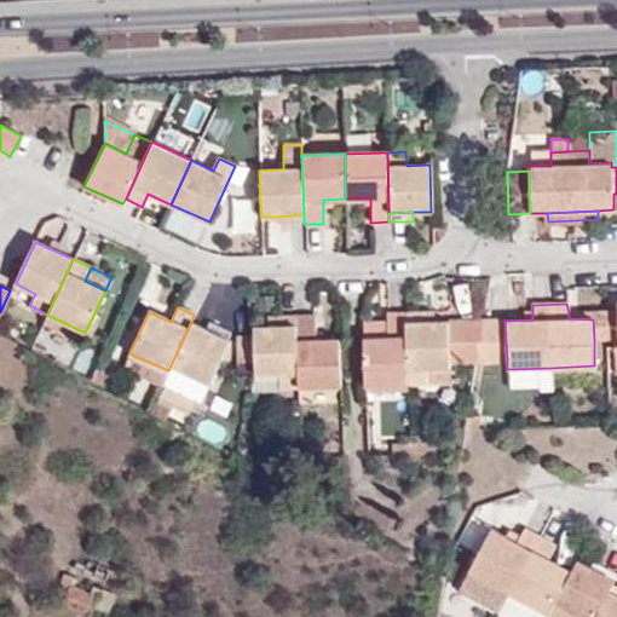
[(433,323),(432,311),(405,312),(405,323),(433,323)]
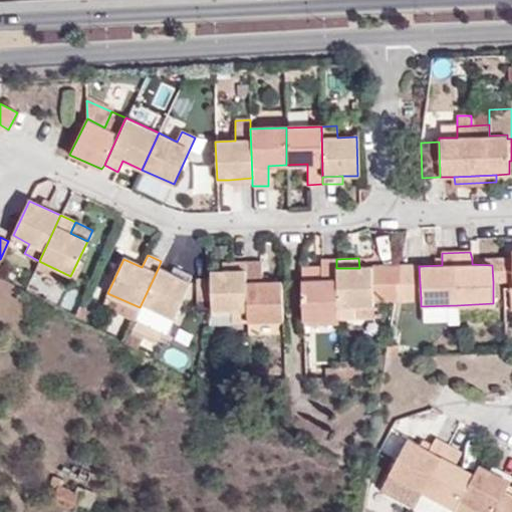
[(321,265),(321,280),(302,281),(303,320),(337,318),(336,268),(336,259),(320,260),(321,265)]
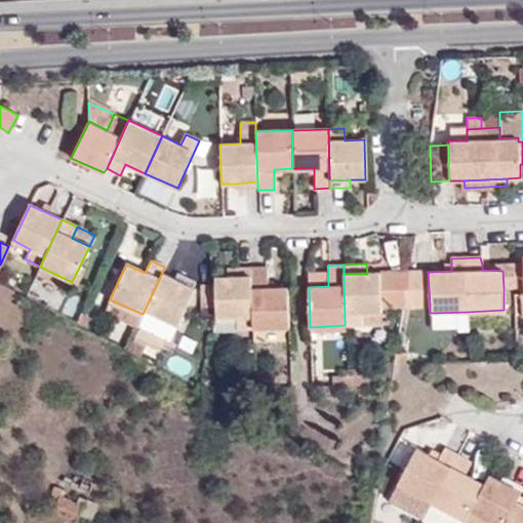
[(513,288),(512,266),(504,266),(503,271),(504,288),(513,288)]
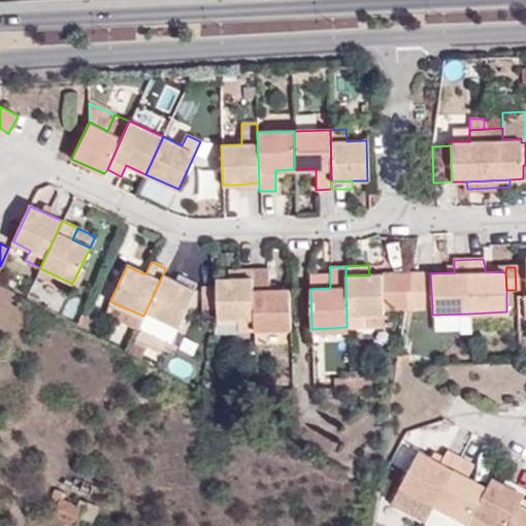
[(525,289),(525,282),(525,267),(515,267),(516,290),(525,289)]
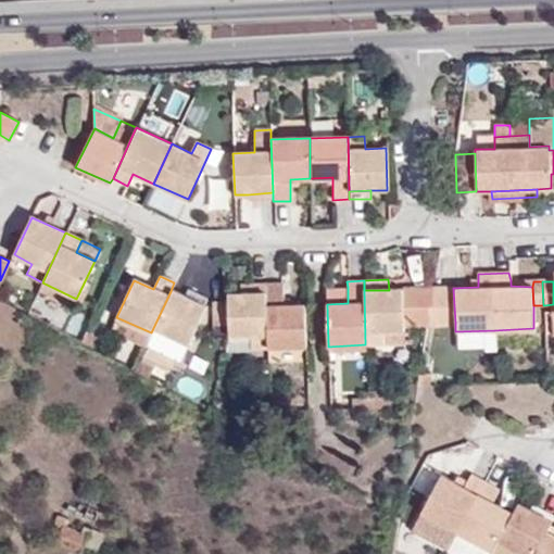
[(265,285),(239,285),(239,293),(265,293),(265,285)]
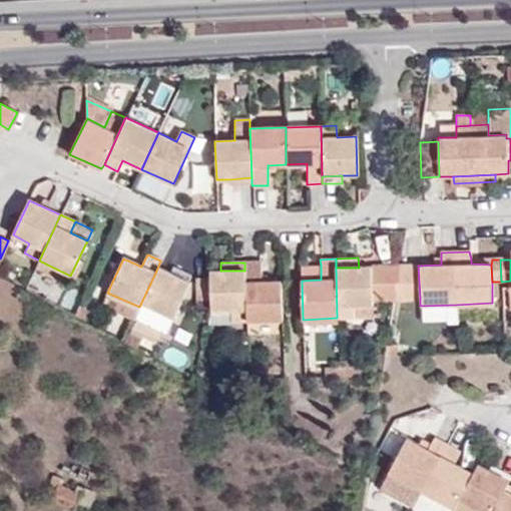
[(261,282),(260,263),(244,263),(244,271),(246,321),(283,320),(281,281),(261,282)]
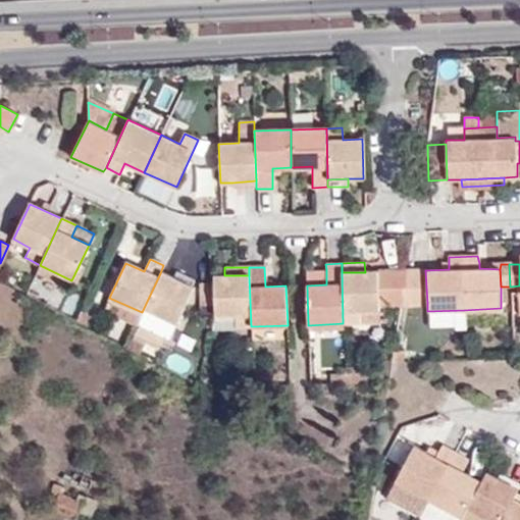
[(326,269),(306,269),(307,286),(326,284),(326,269)]
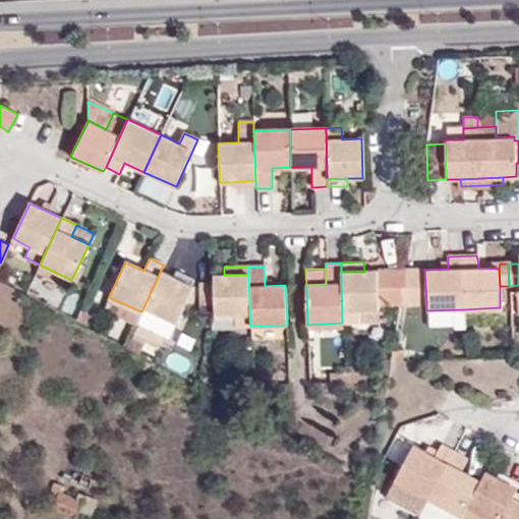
[(377,271),(364,272),(341,272),(342,323),(360,323),(360,310),(378,310),(379,303),(378,273),(377,271)]
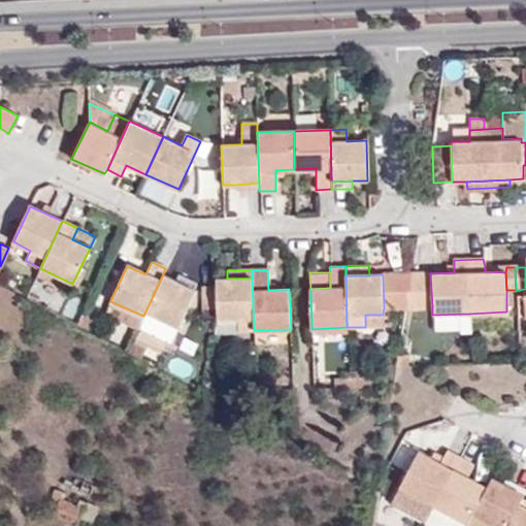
[(424,274),(411,274),(390,275),(390,308),(404,307),(425,306),(424,274)]
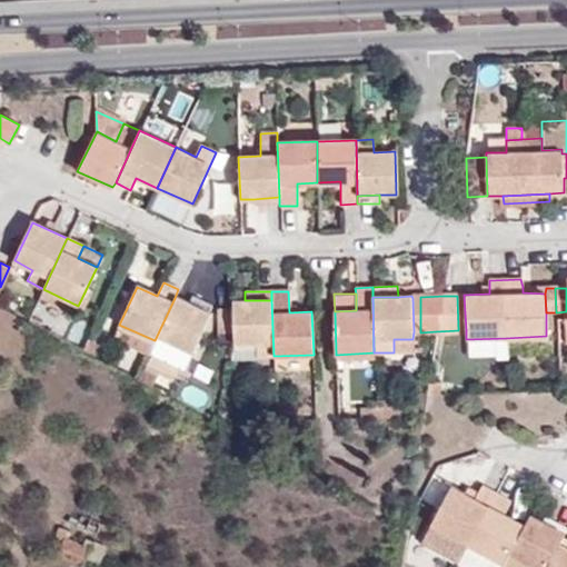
[(191,352),(209,315),(175,298),(155,340),(151,346),(169,356),(175,344),(191,352)]
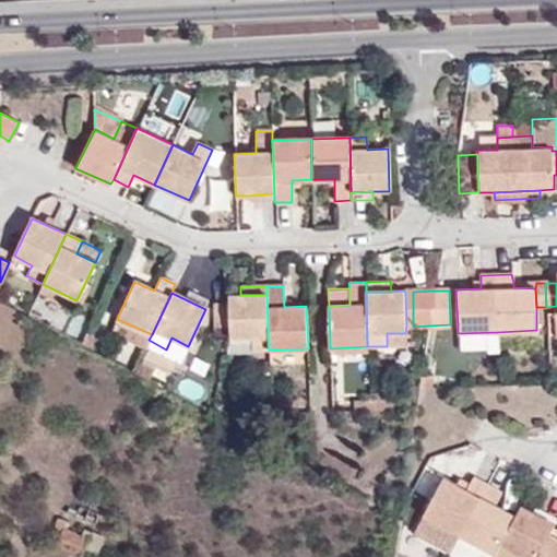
[(267,295),(240,295),(228,296),(229,339),(251,339),(251,351),(269,350),(267,295)]
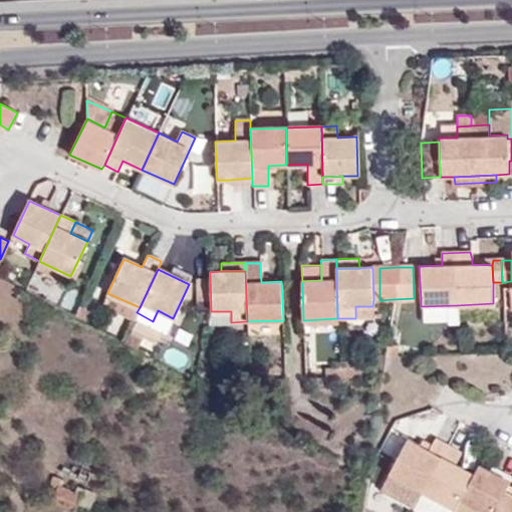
[(107,293),(102,306),(133,320),(137,312),(140,307),(107,293)]
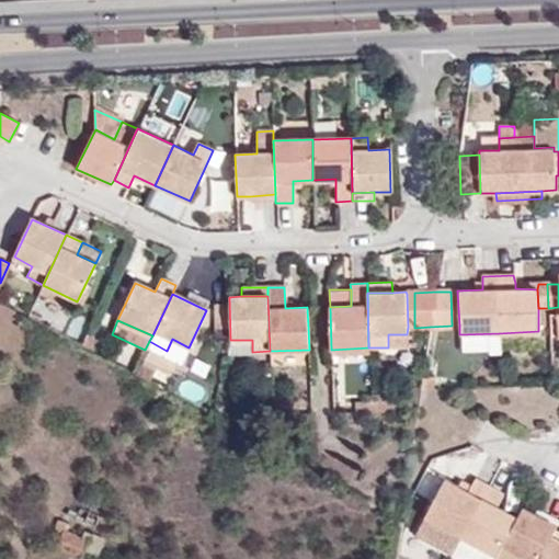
[(88,331),(77,326),(70,341),(80,346),(87,333),(88,331)]
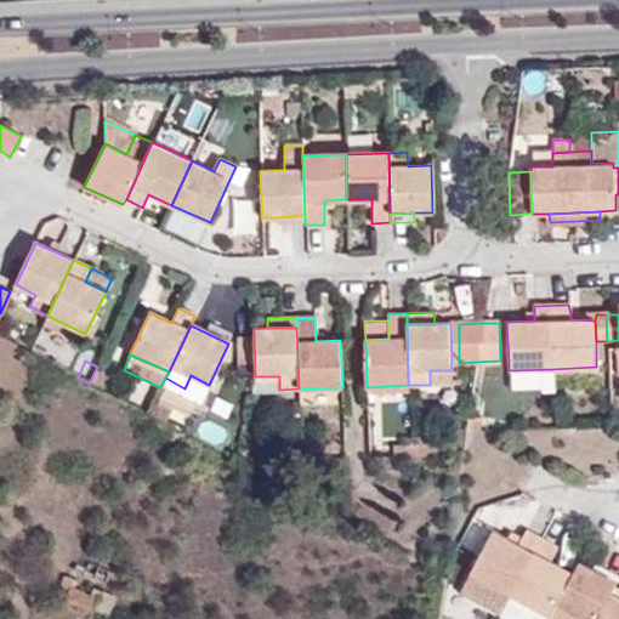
[(96,369),(89,384),(104,392),(109,375),(96,369)]
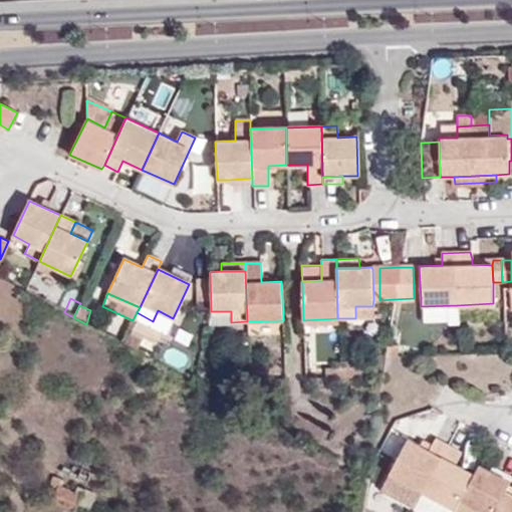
[(422,322),(457,321),(457,305),(421,306),(422,322)]
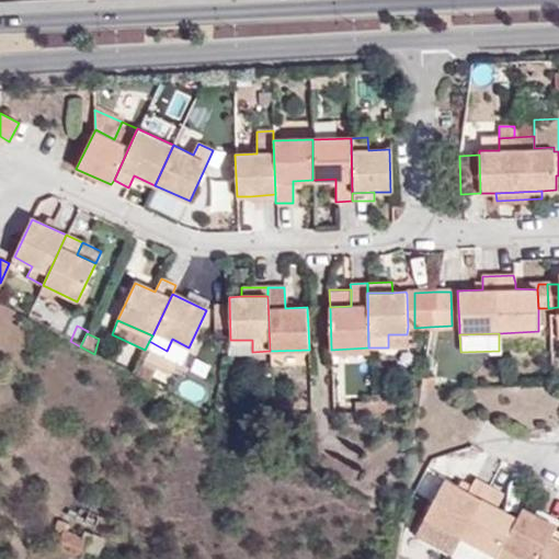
[(388,348),(407,346),(407,334),(388,334),(388,348)]
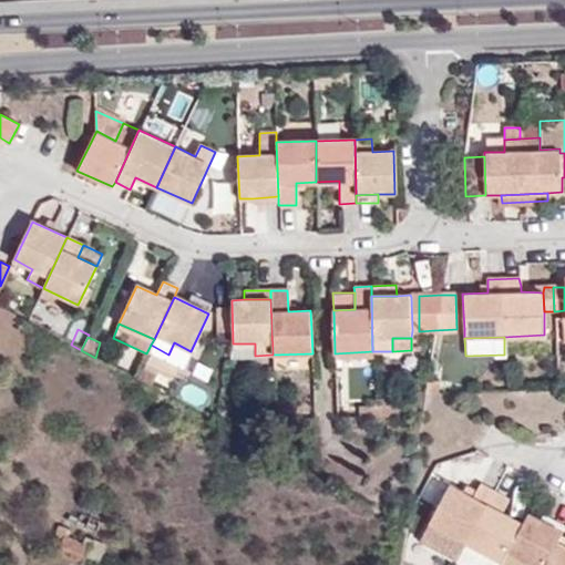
[(168,355),(151,345),(146,353),(182,370),(191,351),(174,342),(168,355)]
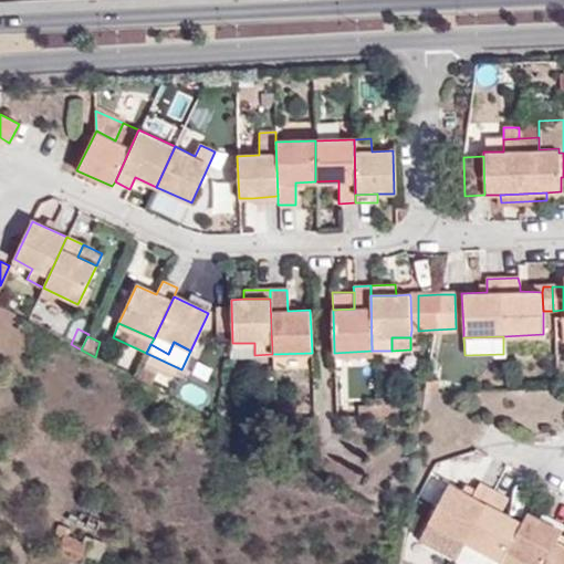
[(374,406),(374,417),(393,416),(392,405),(374,406)]
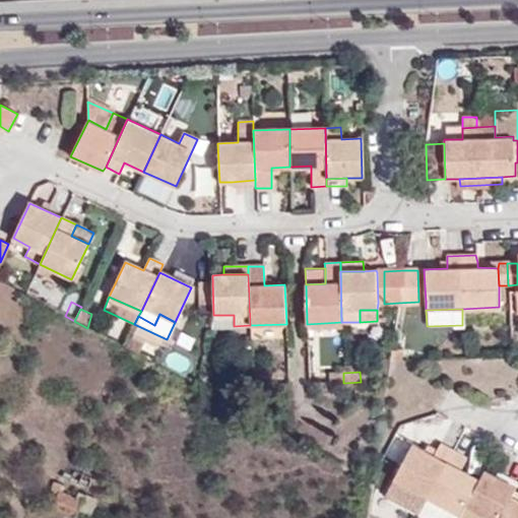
[(517,517),(517,500),(510,496),(515,487),(483,469),(478,479),(460,469),(466,458),(451,451),(439,444),(433,456),(410,444),(392,480),(384,496),(418,515),(428,499),(459,515),(464,505),(480,515),(479,517),(517,517)]
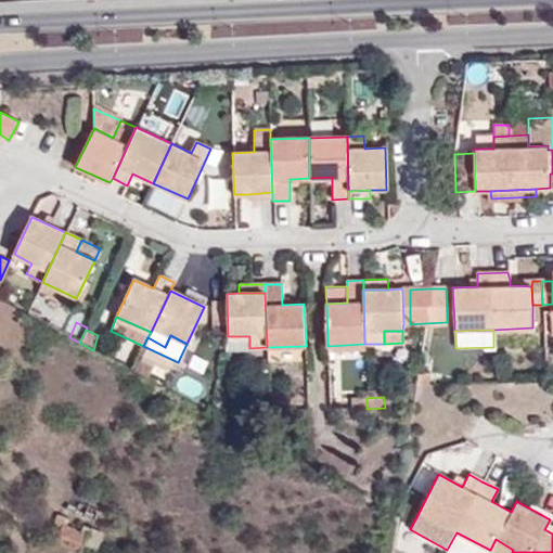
[(56,514),(46,539),(76,552),(78,552),(88,531),(80,527),(78,532),(63,526),(65,518),(56,514)]
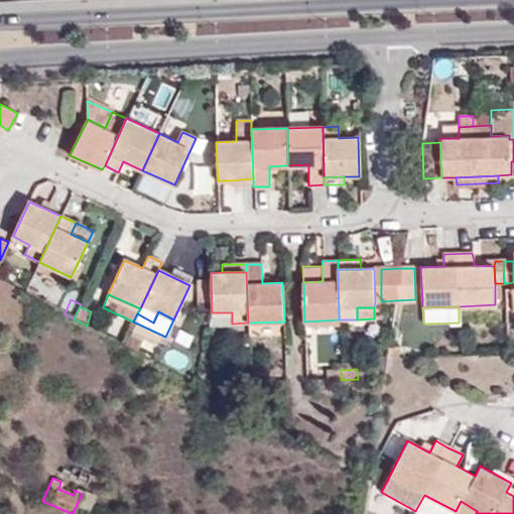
[(424,495),(415,511),(419,513),(476,513),(477,511),(461,501),(456,511),(424,495)]
